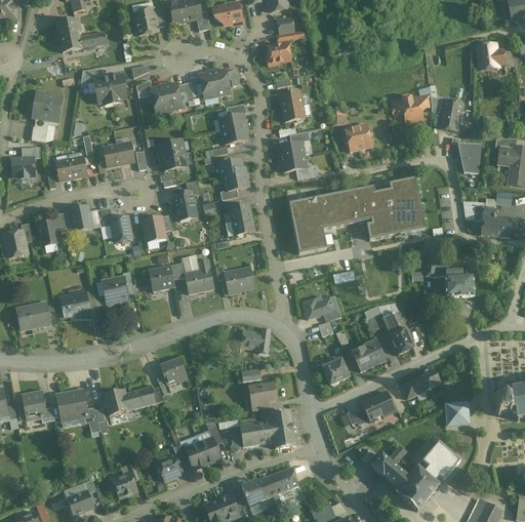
[(0,0),(0,17),(14,16),(14,2),(14,0),(0,0)]
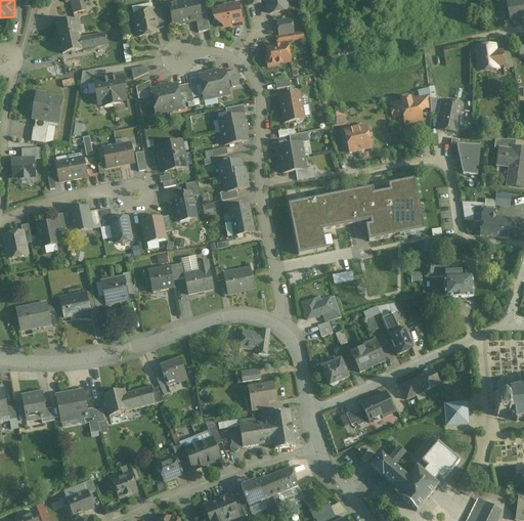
[(70,0),(73,11),(86,7),(83,0),(70,0)]
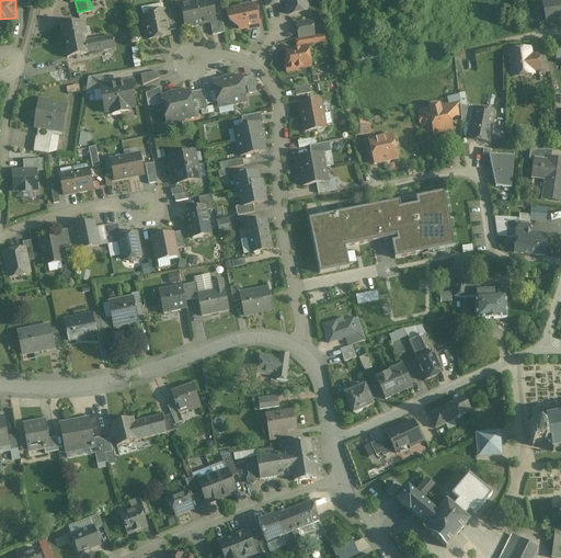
[(195,0),(181,3),(185,25),(210,20),(215,19),(214,13),(212,0),(195,0)]
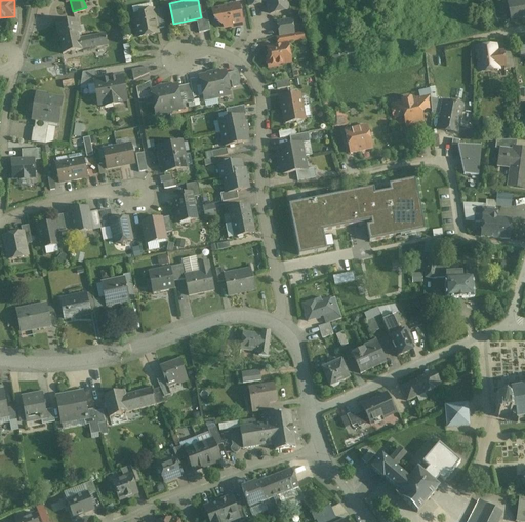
[(268,0),(271,11),(287,8),(286,0),(268,0)]
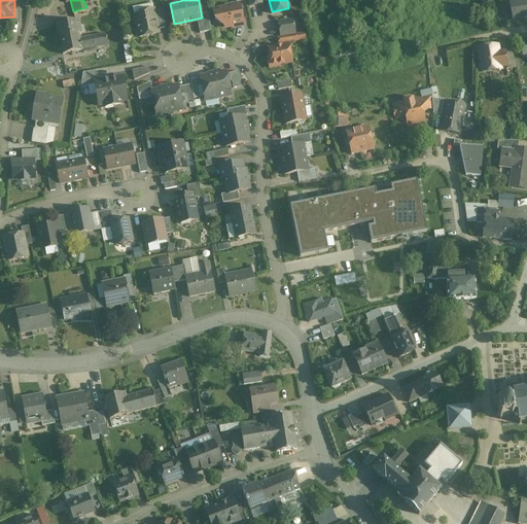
[(508,0),(508,1),(512,16),(526,13),(526,0),(508,0)]
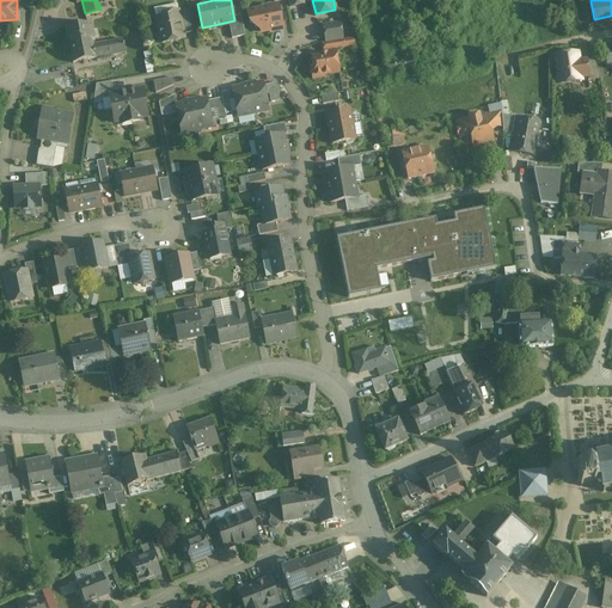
[(277,2),(248,8),(250,19),(261,26),(262,29),(282,25),(277,2)]
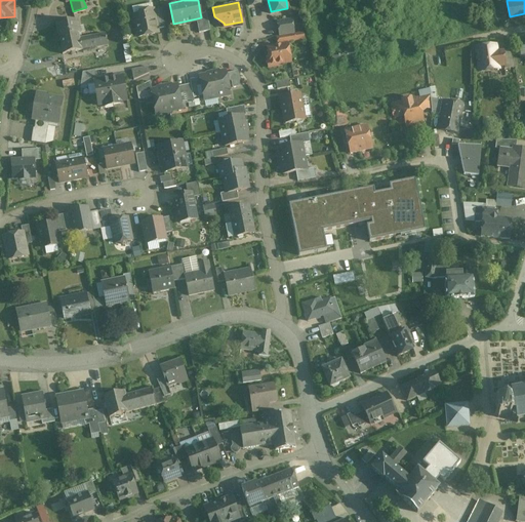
[(161,6),(154,8),(157,27),(165,25),(161,6)]
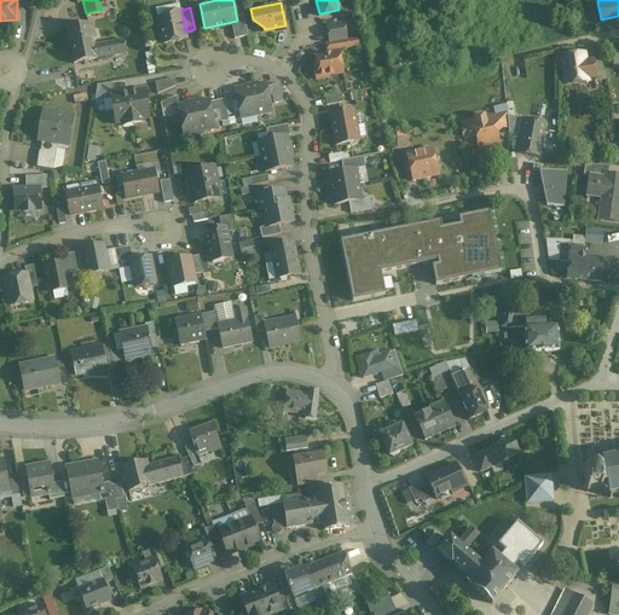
[(169,12),(157,16),(162,41),(186,36),(185,32),(181,10),(180,9),(168,11),(169,12)]
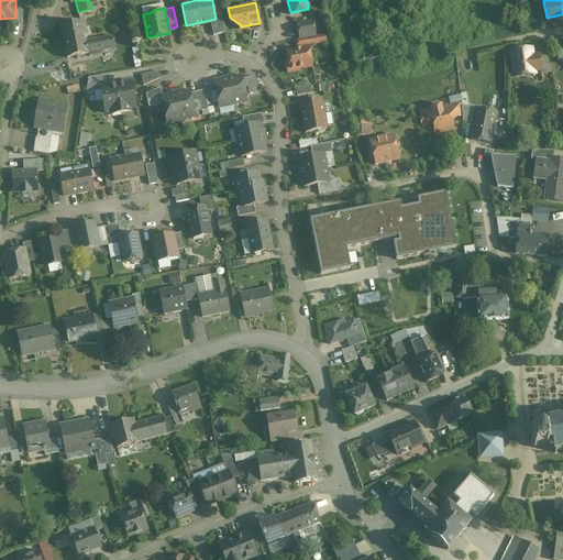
[(216,19),(211,20),(213,33),(225,31),(221,12),(214,13),(216,19)]
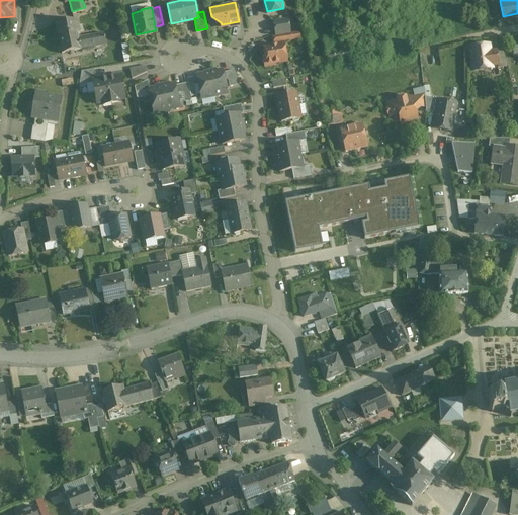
[(76,17),(57,21),(59,34),(79,30),(83,29),(83,25),(78,26),(76,17)]
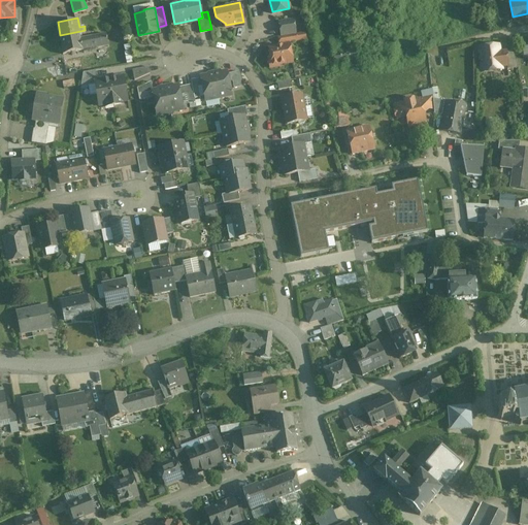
[(293,19),(279,21),(282,33),(295,30),(293,19)]
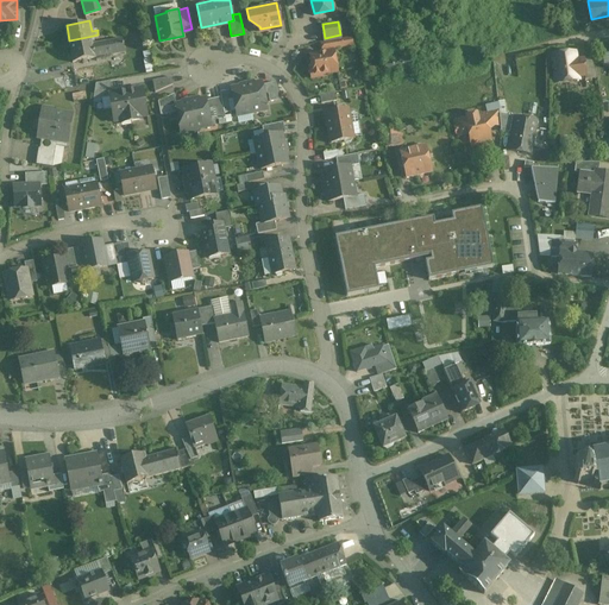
[(93,36),(69,41),(73,60),(95,55),(93,43),(90,37),(93,36)]
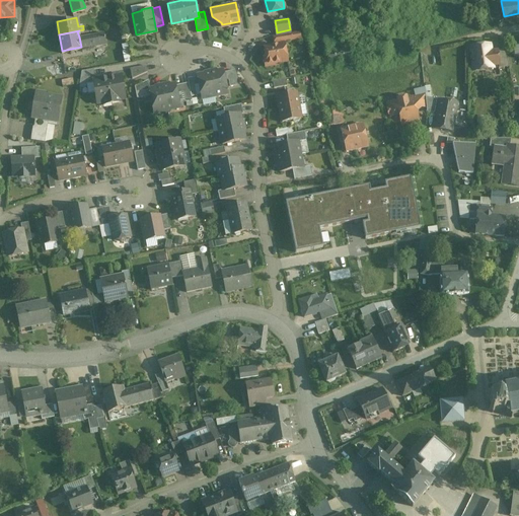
[(291,31),(274,34),(275,42),(292,39),(291,31)]
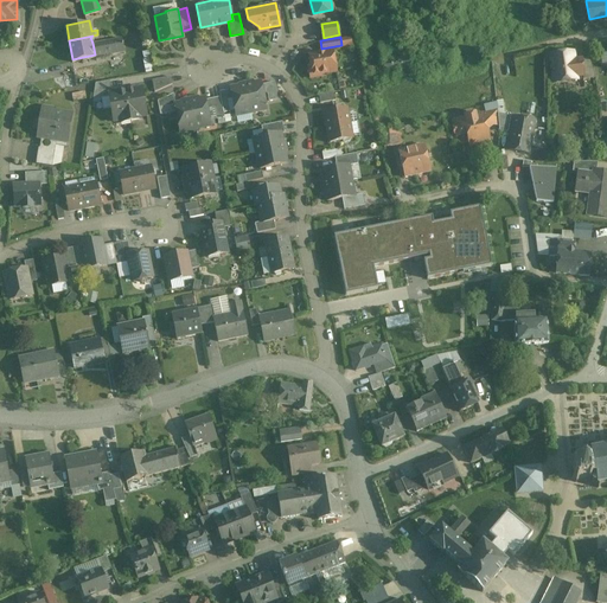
[(108,39),(93,43),(95,55),(110,51),(108,39)]
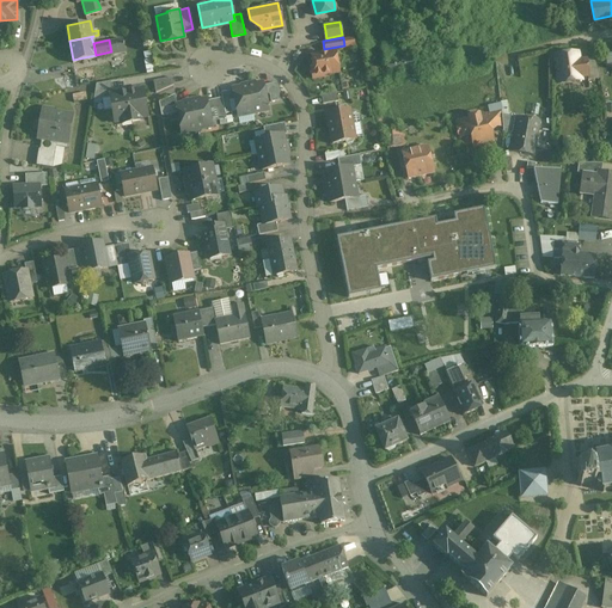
[(335,49),(312,54),(313,65),(311,65),(313,75),(324,73),(323,72),(338,69),(335,49)]
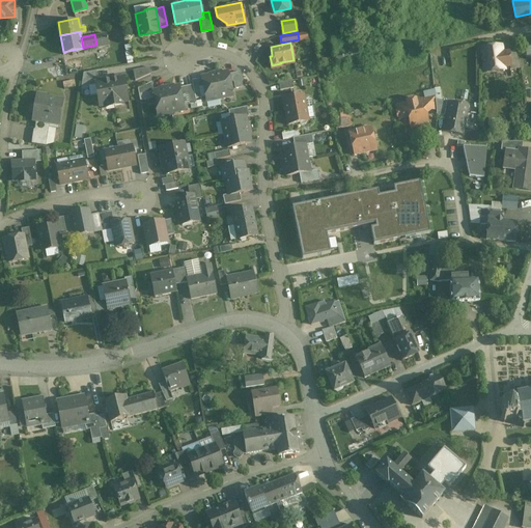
[(506,49),(501,50),(501,44),(482,47),(485,70),(504,66),(503,63),(509,63),(510,67),(521,65),(520,63),(519,58),(513,59),(513,57),(509,58),(508,50),(506,51),(506,49)]
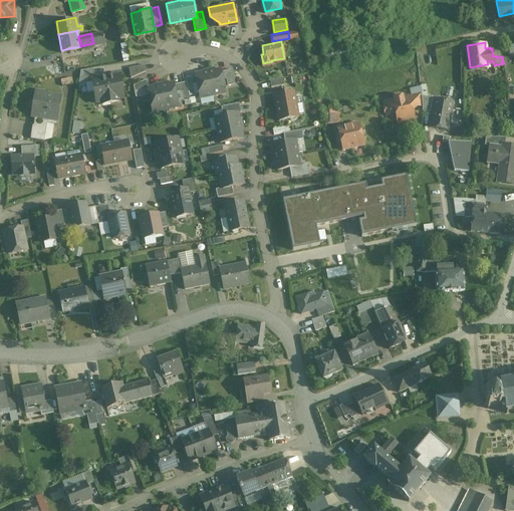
[(114,43),(104,45),(105,51),(115,49),(114,43)]
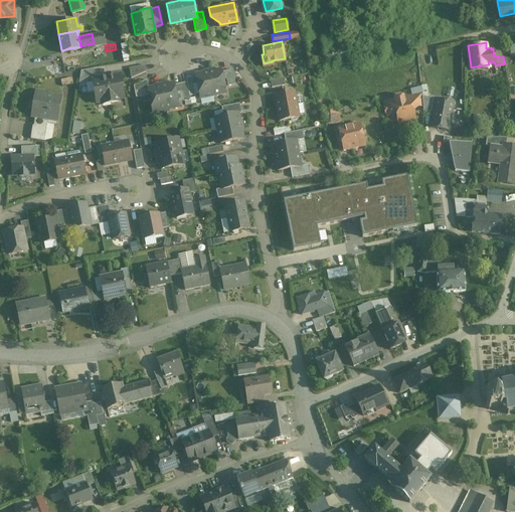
[(499,46),(493,47),(493,48),(494,56),(498,55),(498,57),(503,56),(499,46)]
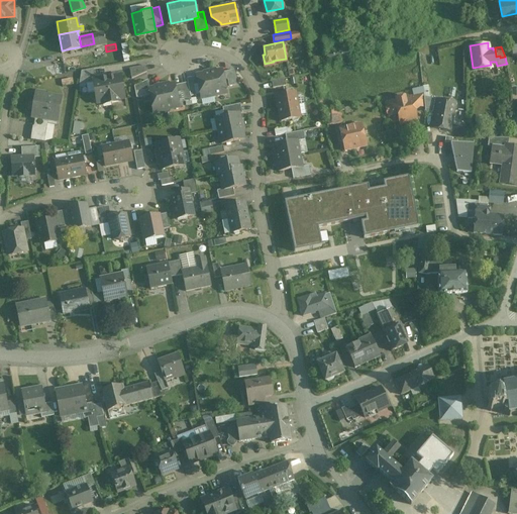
[(145,63),(129,66),(131,76),(146,70),(145,63)]
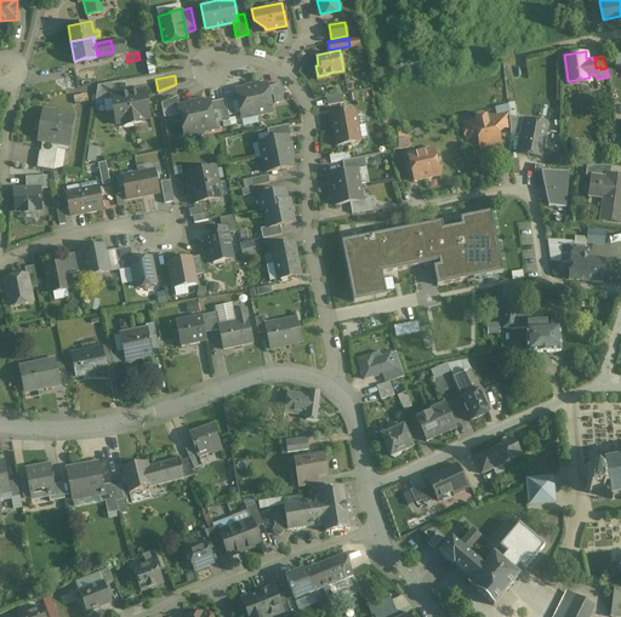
[(112,80),(97,83),(95,98),(112,96),(112,93),(114,92),(112,80)]
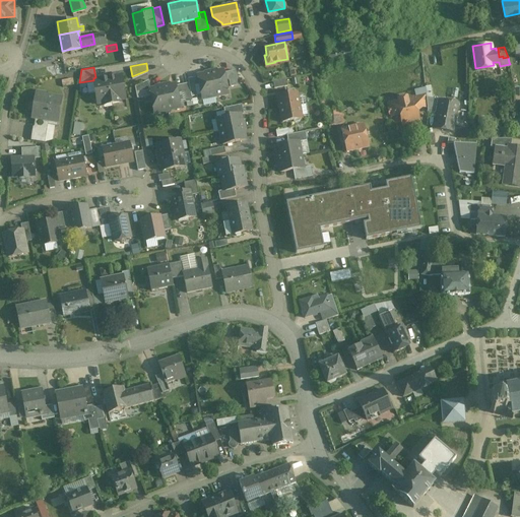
[(223,68),(210,71),(215,93),(228,91),(225,78),(223,70),(223,68)]
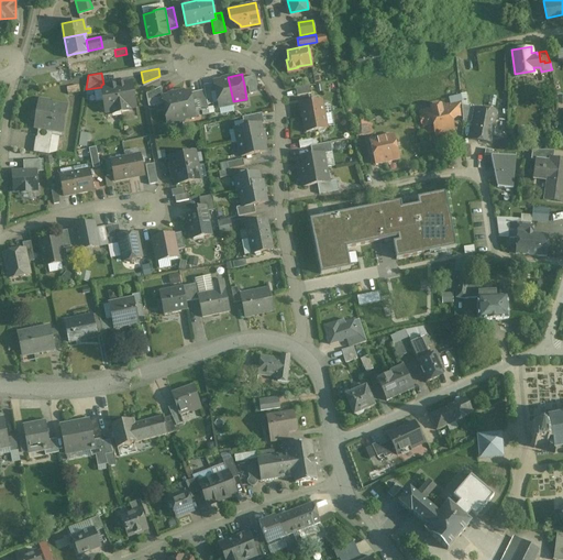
[(228,77),(213,79),(214,80),(209,81),(211,90),(216,89),(218,100),(219,105),(233,101),(228,77)]
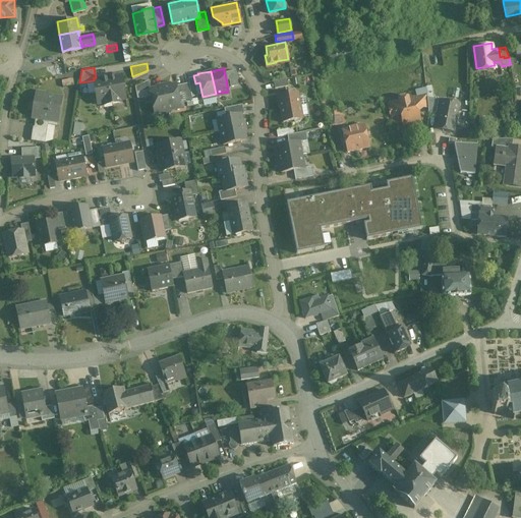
[(121,73),(107,75),(112,102),(120,100),(120,98),(125,97),(121,73)]
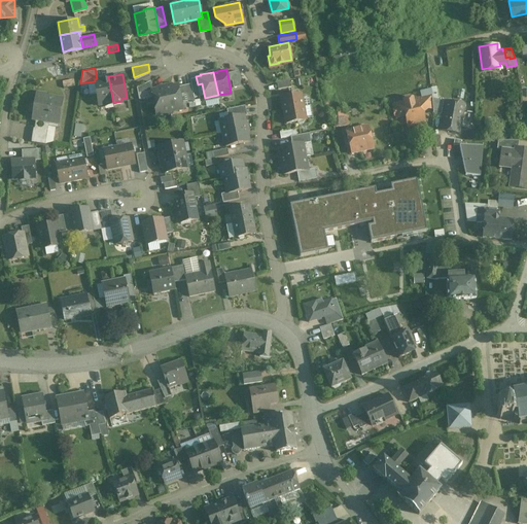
[(97,78),(95,79),(95,81),(99,103),(105,102),(105,104),(113,103),(108,76),(97,78)]
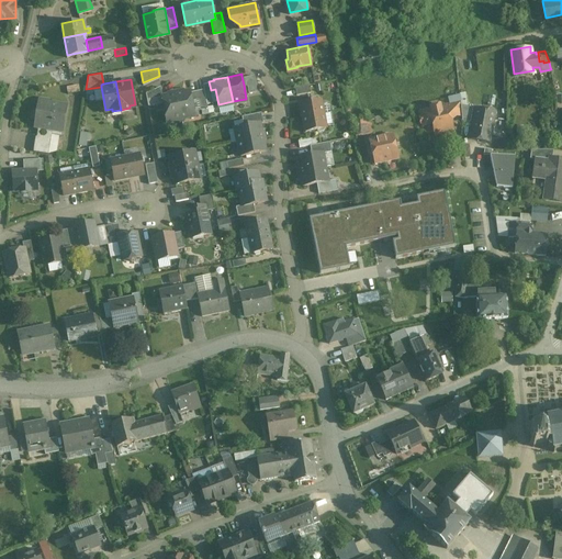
[(209,81),(203,82),(204,88),(206,102),(213,101),(211,90),(209,81)]
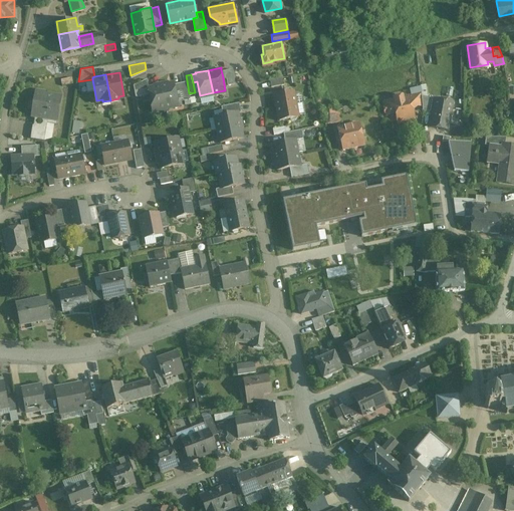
[(283,76),(270,78),(271,85),(284,82),(283,76)]
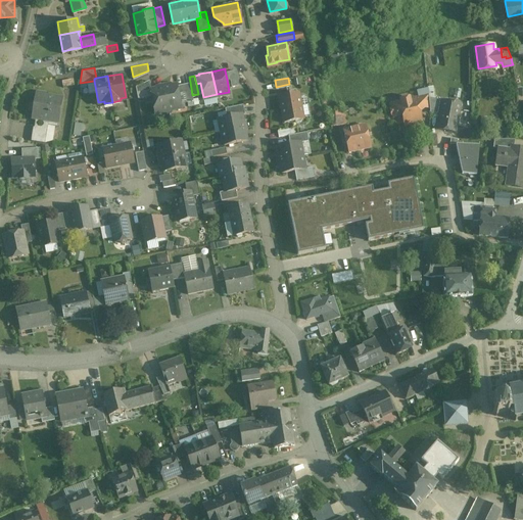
[(149,79),(136,85),(137,91),(151,88),(149,79)]
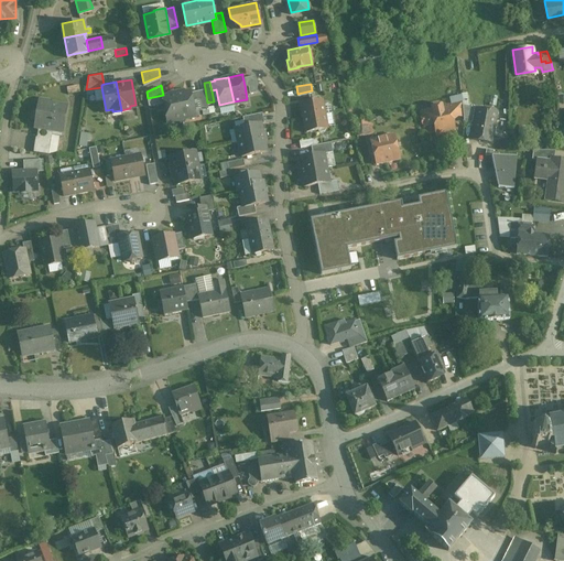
[(205,88),(197,89),(198,98),(201,109),(208,107),(207,103),(205,88)]
